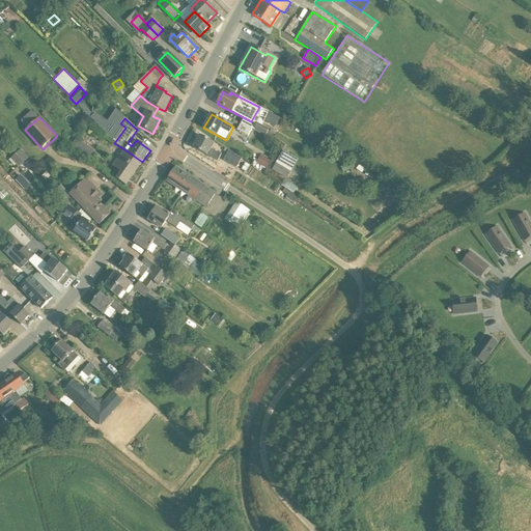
[(251,129),(241,122),(236,130),(248,135),(251,129)]
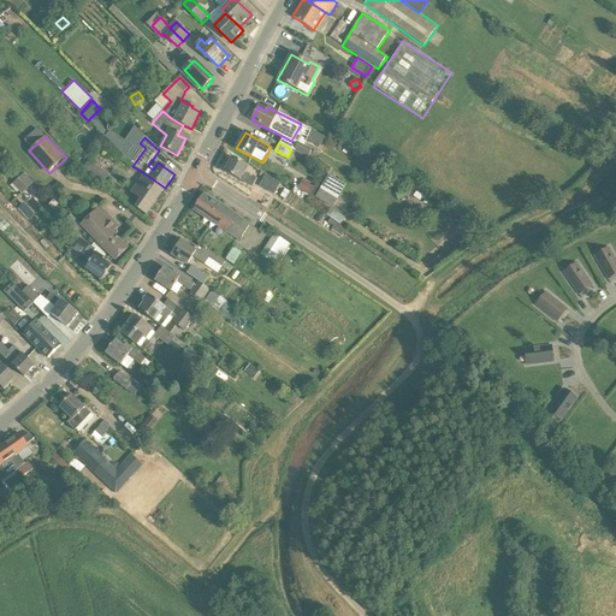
[(312,149),(298,142),(294,150),(308,158),(312,149)]
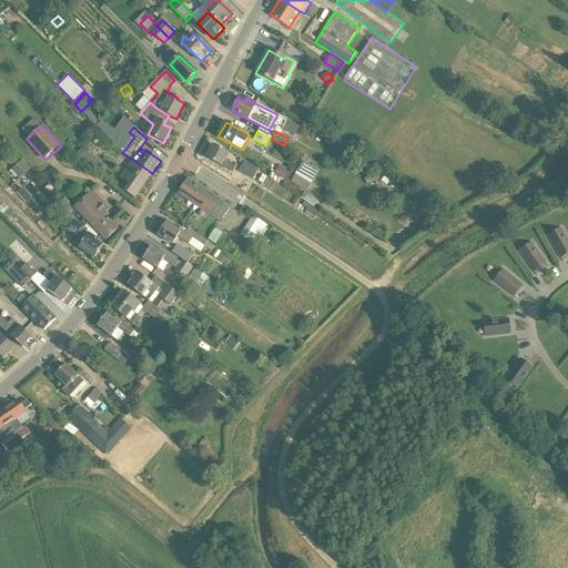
[(230,153),(214,145),(206,159),(233,172),(236,165),(225,160),(230,153)]
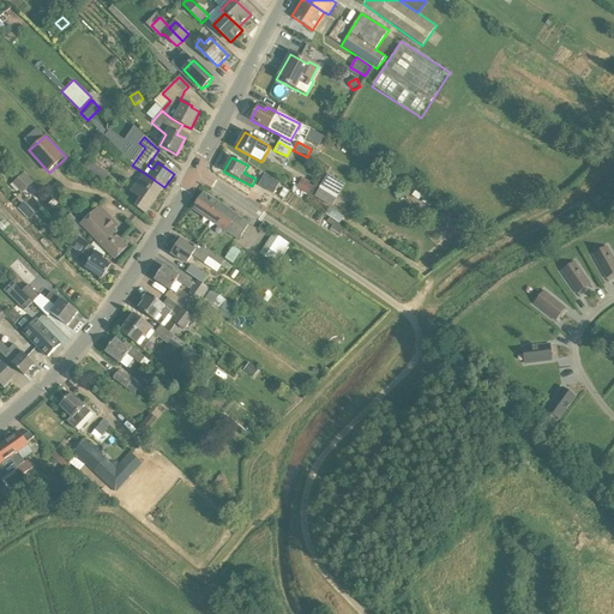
[(83,169),(103,184),(109,175),(89,161),(83,169)]
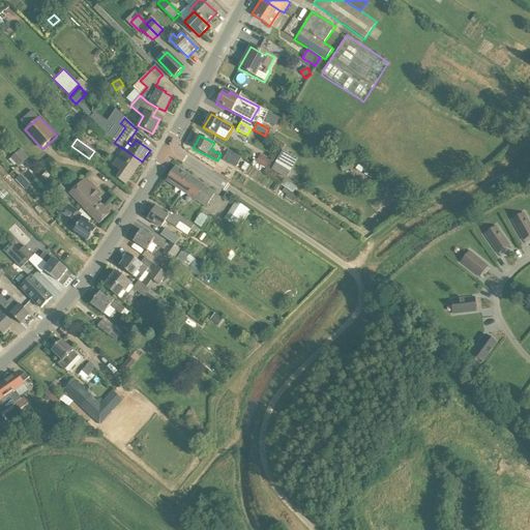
[(21,149),(10,158),(19,167),(19,166),(29,157),(21,149)]
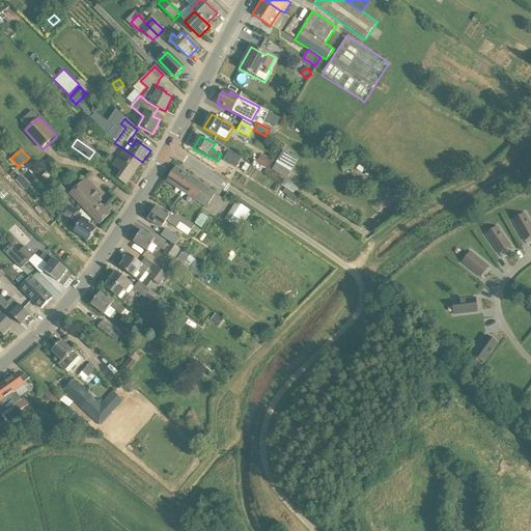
[(121,172),(116,179),(126,186),(142,162),(124,149),(112,166),(121,172)]
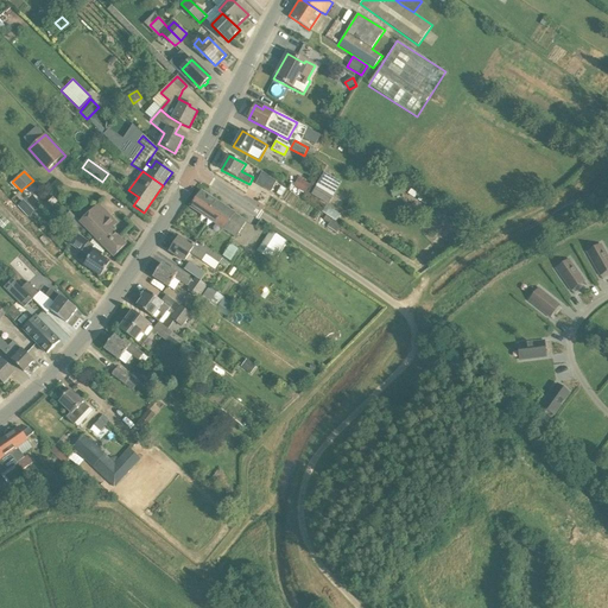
[(263,172),(255,184),(271,192),(277,182),(263,172)]
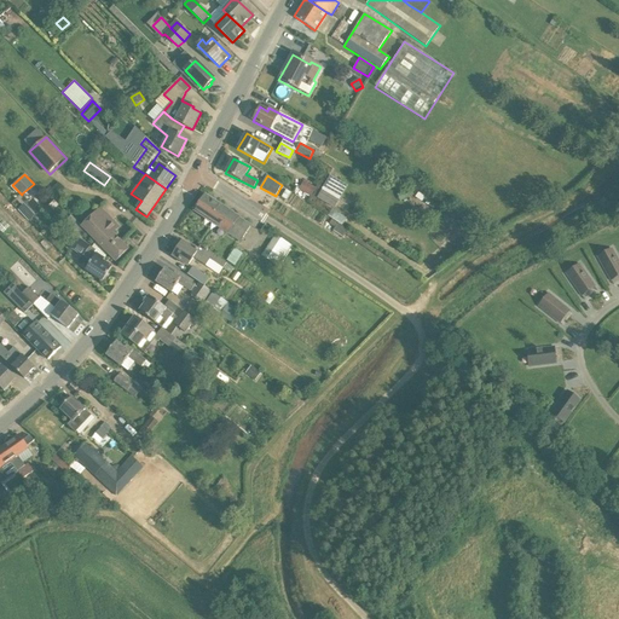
[(311,197),(317,187),(310,184),(304,192),(311,197)]
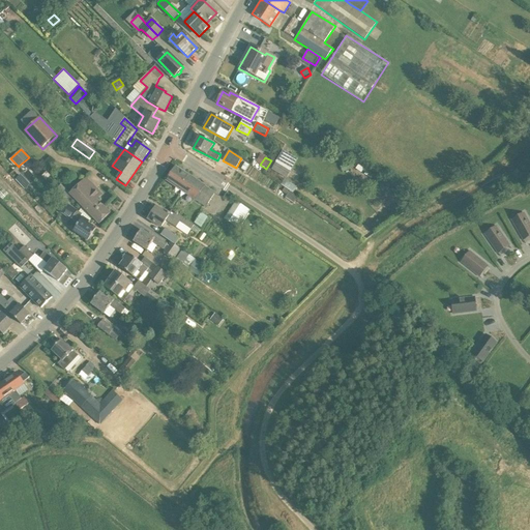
[(292,170),(276,162),(272,170),(287,178),(292,170)]
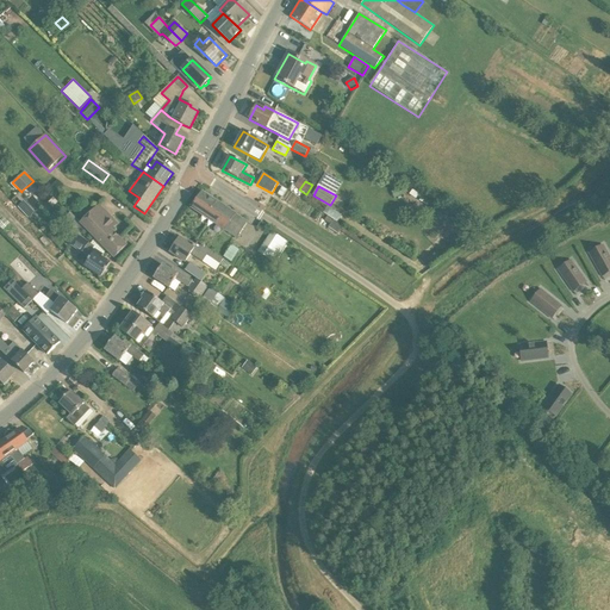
[(405,186),(397,190),(400,195),(408,193),(405,186)]
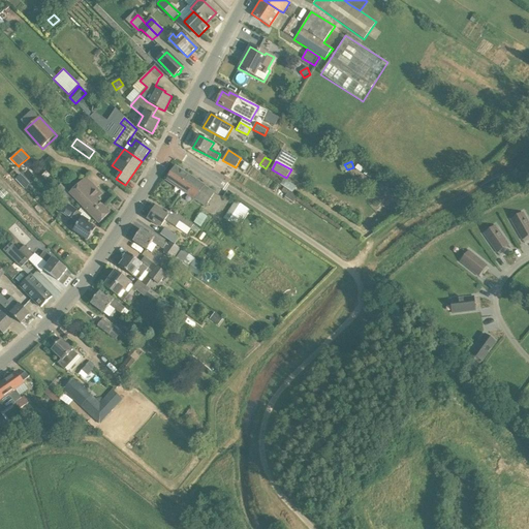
[(39,184),(49,174),(36,162),(27,174),(39,184)]
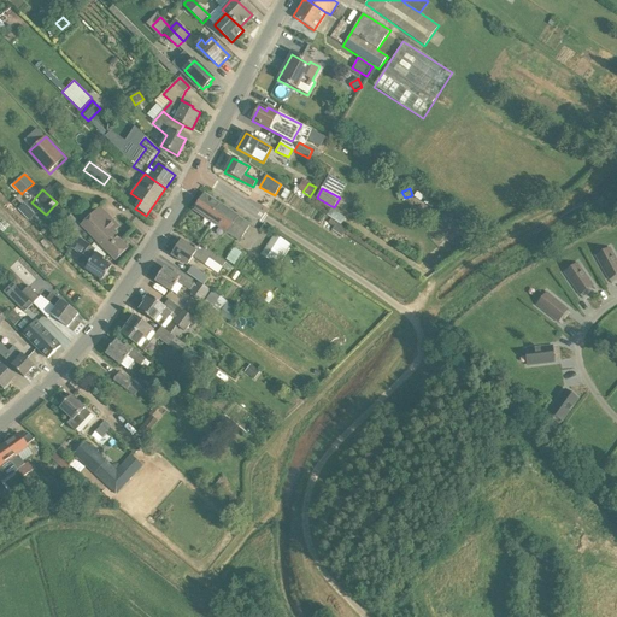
[(204,195),(194,211),(240,241),(250,225),(204,195)]
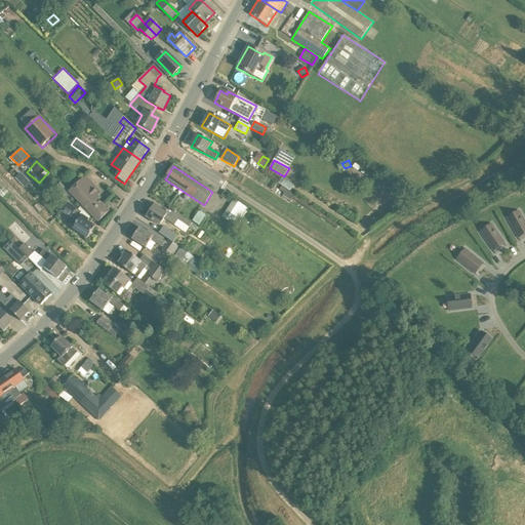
[(270,188),(275,179),(251,166),(246,173),(270,188)]
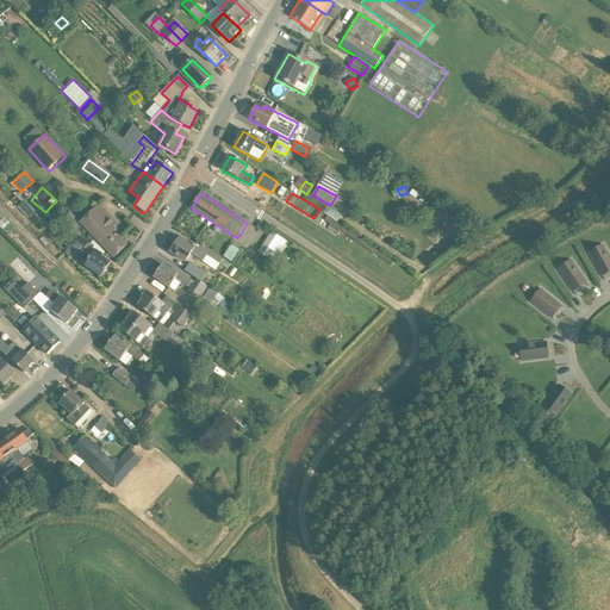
[(126,247),(111,231),(117,225),(98,205),(80,223),(114,259),(126,247)]
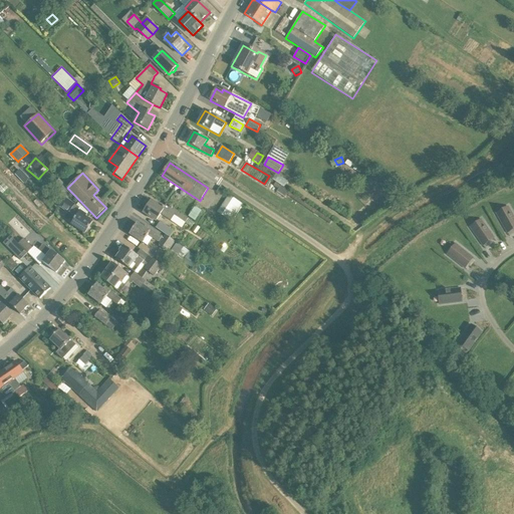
[(376,189),(387,196),(391,190),(379,183),(376,189)]
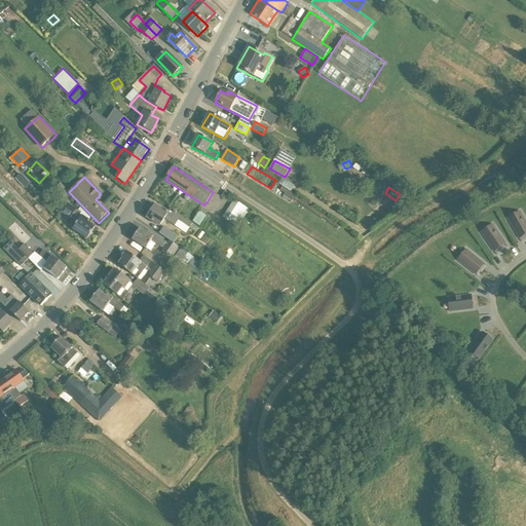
[(288,189),(283,196),(292,202),(296,195),(288,189)]
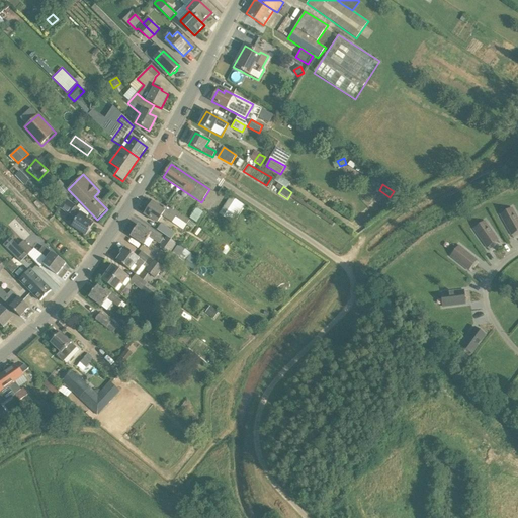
[(219,214),(234,225),(246,205),(231,196),(219,214)]
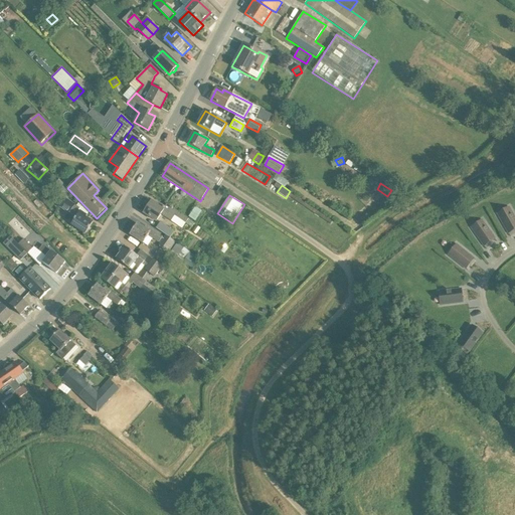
[(86,218),(87,216),(78,211),(79,208),(64,198),(58,207),(75,218),(71,225),(86,234),(93,223),(86,218)]
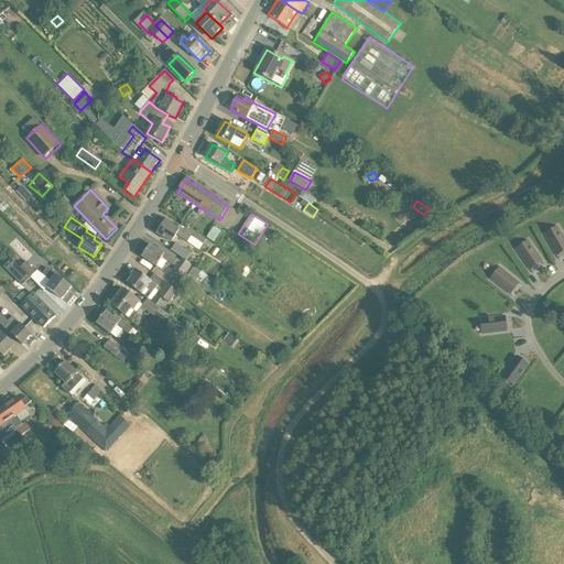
[(171,242),(175,235),(199,250),(206,240),(182,225),(181,228),(173,224),(172,226),(165,221),(158,234),(171,242)]
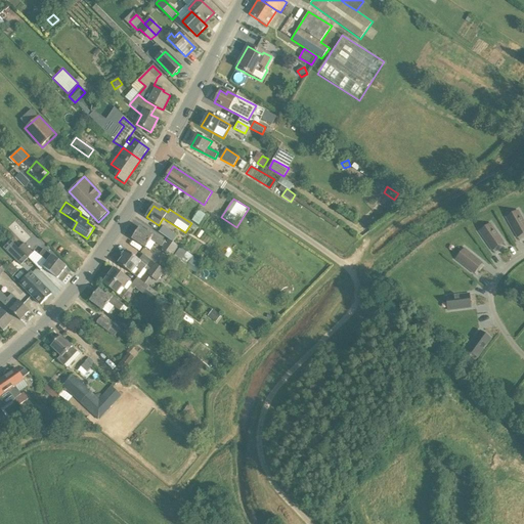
[(523,234),(523,222),(518,211),(506,218),(518,238),(523,234)]
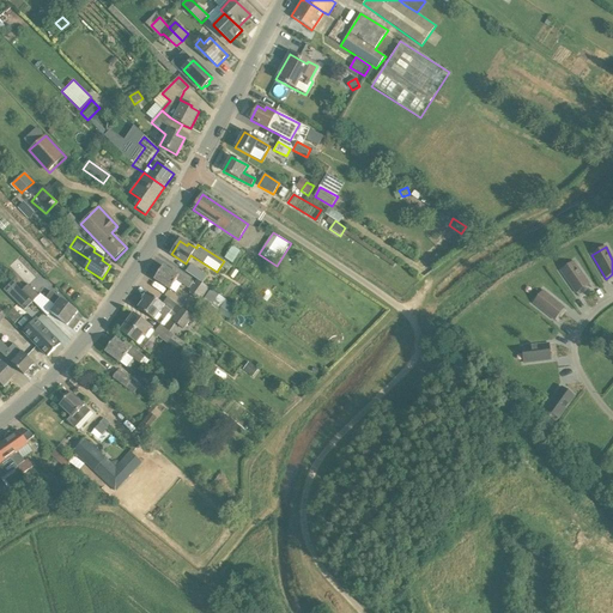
[(589,285),(574,262),(560,271),(576,293),(589,285)]
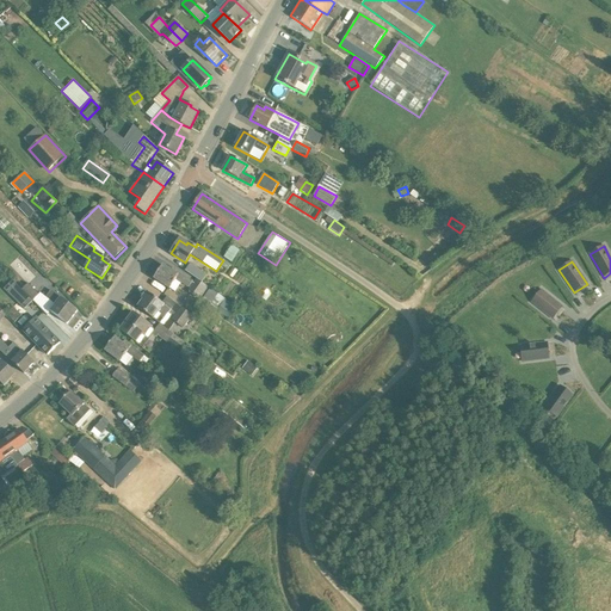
[(202,283),(207,276),(190,264),(185,271),(196,279),(202,283)]
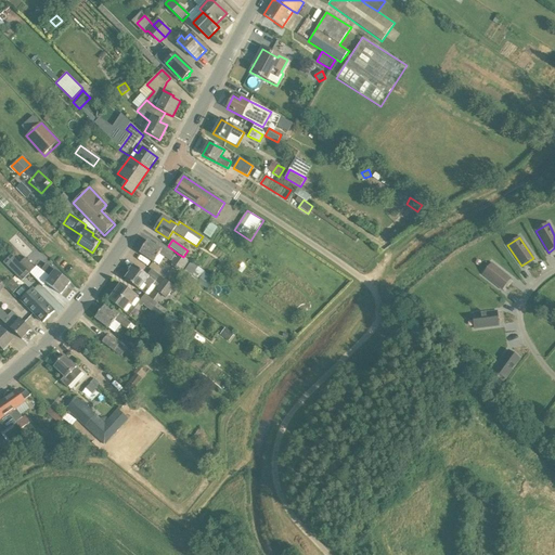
[(140,254),(154,262),(159,255),(171,261),(176,256),(158,245),(157,247),(147,242),(140,254)]
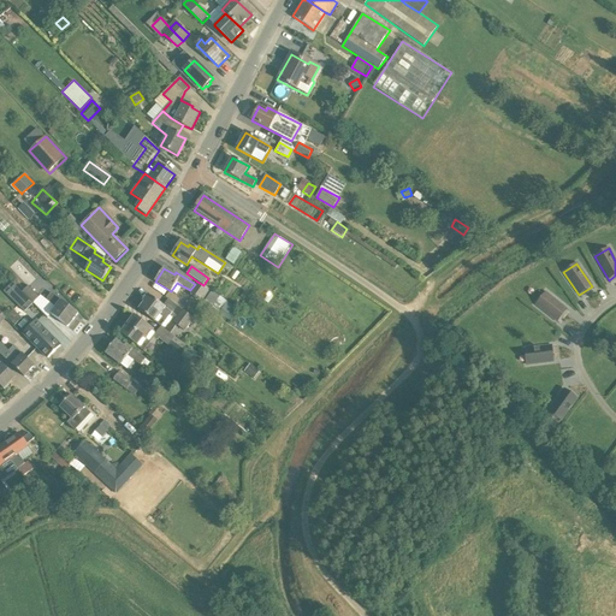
[(203,304),(203,303),(212,291),(203,285),(197,282),(189,295),(203,304)]
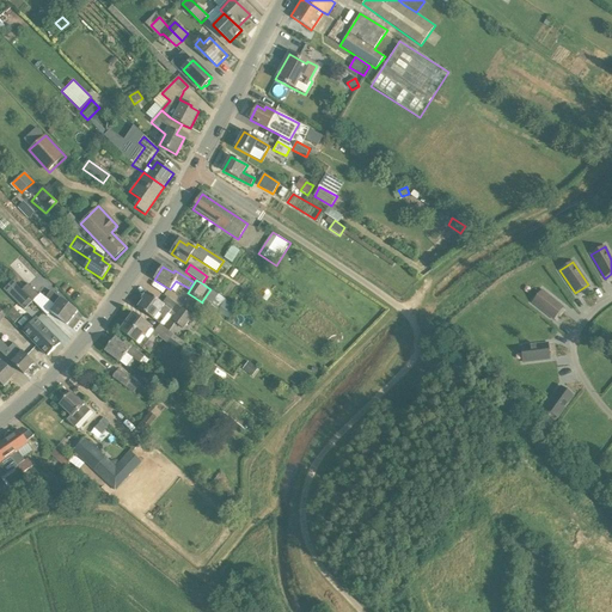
[(24,310),(32,301),(22,291),(12,281),(4,289),(24,310)]
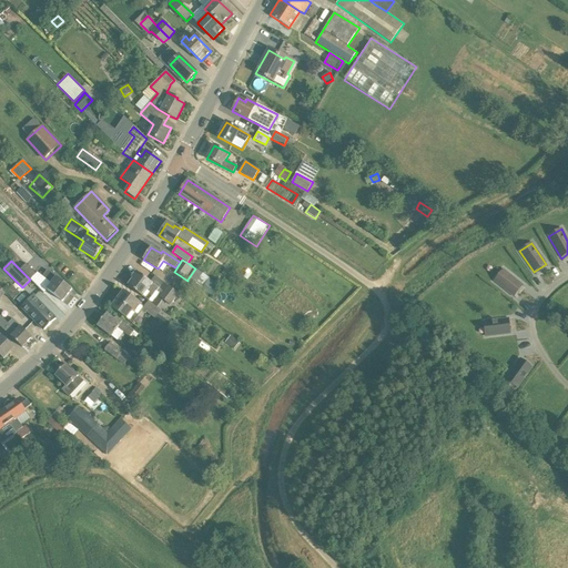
[(37,273),(26,263),(20,270),(30,280),(31,280),(37,273)]
